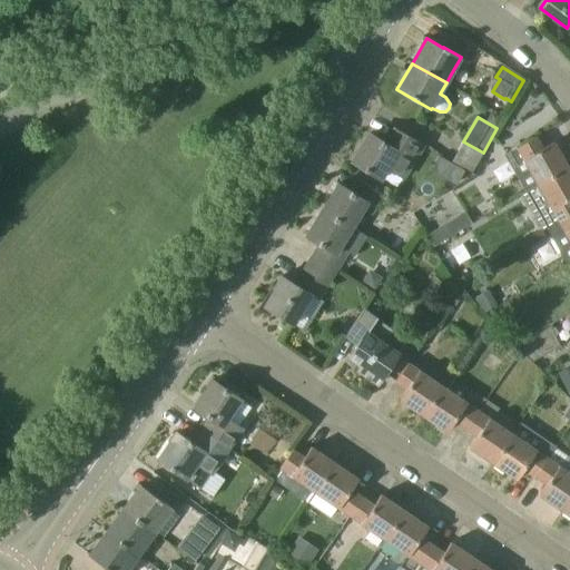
[(405,179),(426,146),(394,127),(393,128),(401,133),(392,147),(370,134),(352,161),(383,182),(390,170),(405,179)]
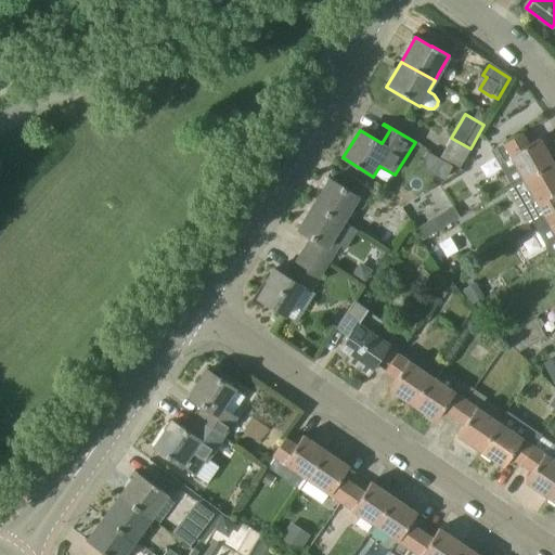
[(512,186),(553,162),(539,138),(528,144),(521,132),(491,150),(512,186)]
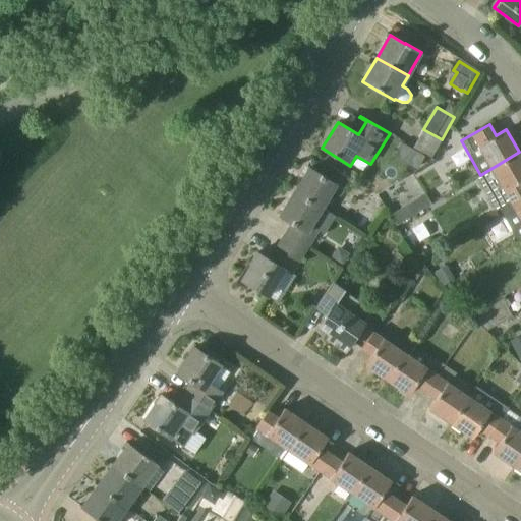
[(442,139),(423,129),(414,147),(433,158),(443,139),(442,139)]
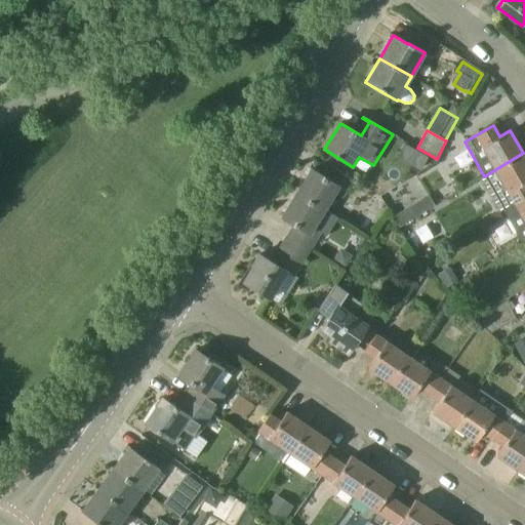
[(415,150),(408,163),(420,170),(428,157),(415,150)]
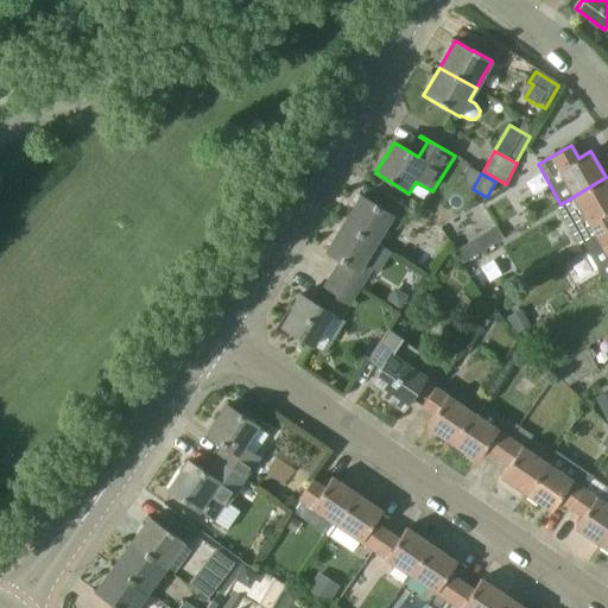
[(583,244),(607,228),(607,182),(606,177),(561,204),(557,207),(580,245),(583,242),(583,244)]
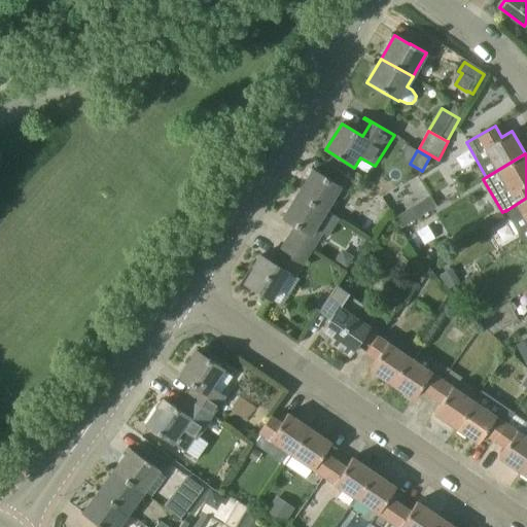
[(355,181),(350,177),(332,167),(325,177),(313,170),(297,195),(327,212),(338,195),(345,199),(355,181)]
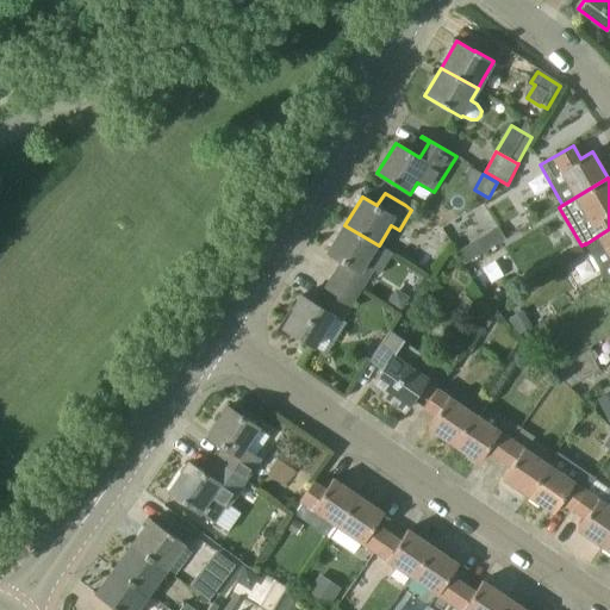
[(387,250),(379,246),(344,225),(328,253),(342,262),(335,274),(362,291),(387,250)]
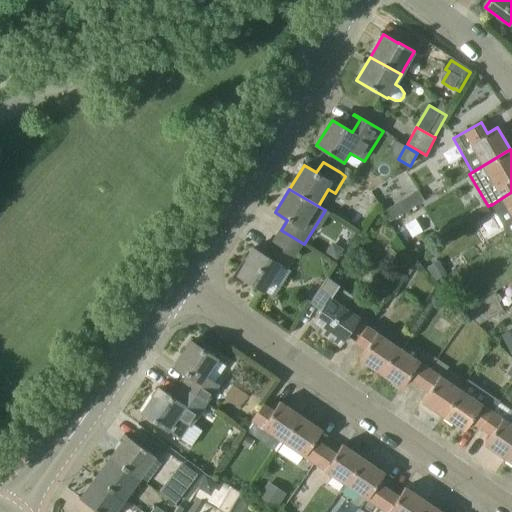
[(390,221),(424,200),(418,190),(384,211),(390,221)]
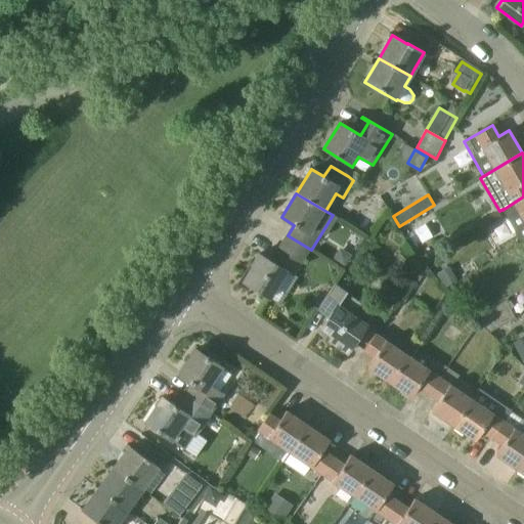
[(523,243),(523,197),(503,210),(509,221),(507,222),(513,233),(516,231),(523,244),(523,243)]
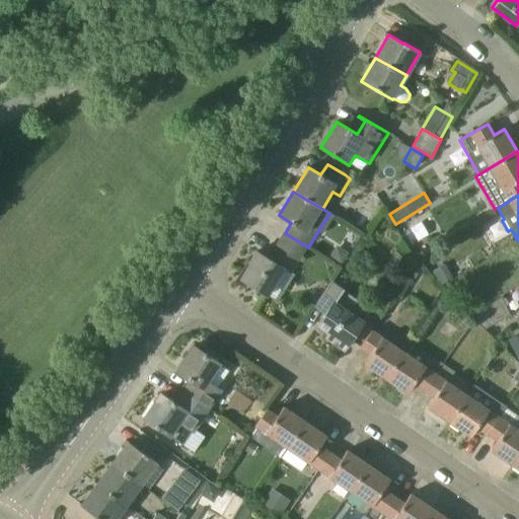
[(363,231),(370,220),(362,215),(355,225),(363,231)]
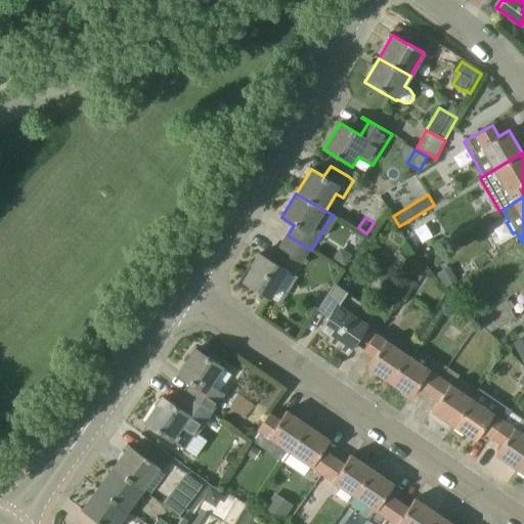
[(421,242),(422,244),(432,237),(432,235),(425,224),(415,230),(421,242)]
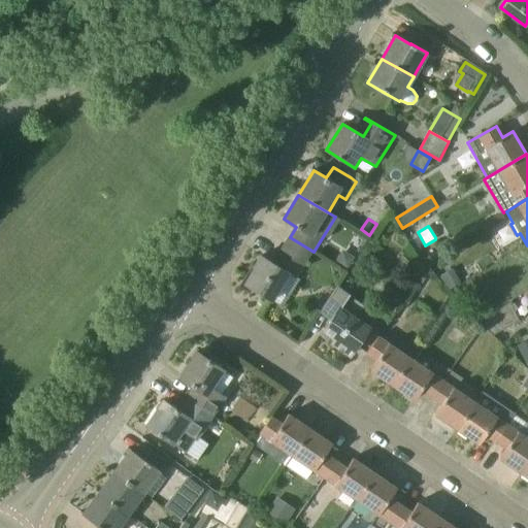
[(297,277),(314,252),(290,237),(273,263),(261,256),(254,267),(255,269),(245,285),(270,300),(289,272),(297,277)]
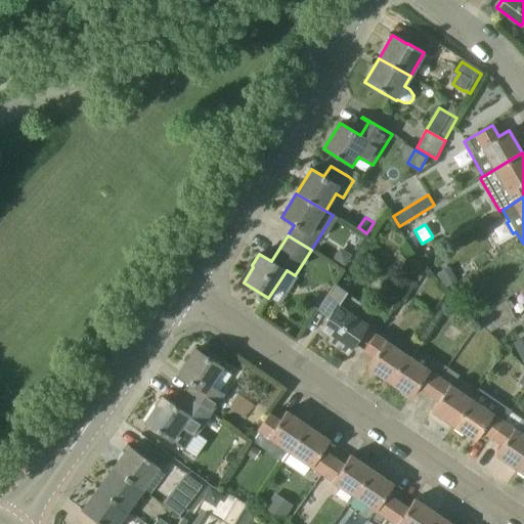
[(332,260),(344,267),(351,255),(340,248),(332,260)]
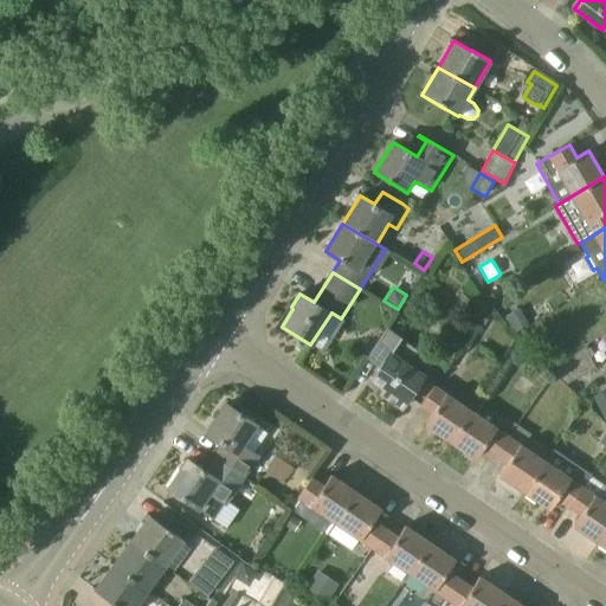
[(505,316),(515,333),(529,324),(519,308),(505,316)]
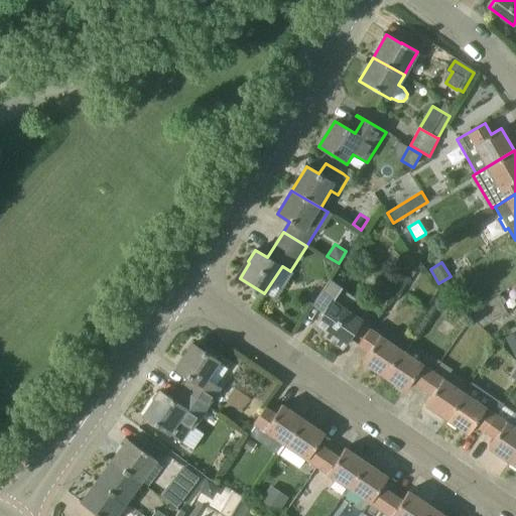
[(342,348),(362,317),(349,309),(357,298),(342,288),(343,287),(330,278),(312,303),(324,311),(314,325),(326,332),(324,336),(342,348)]
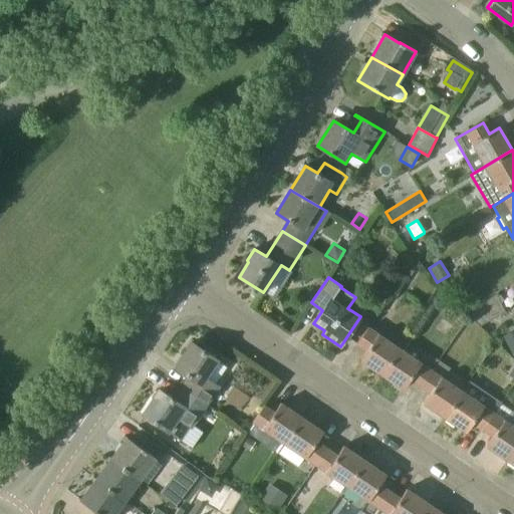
[(483,325),(507,311),(497,294),(473,309),(483,325)]
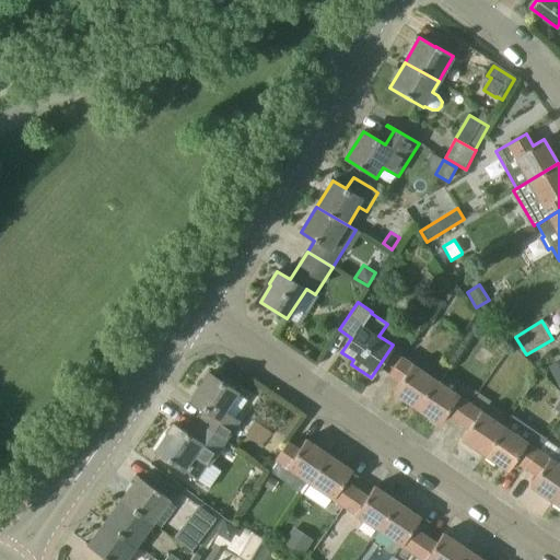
[(416,408),(435,378),(401,356),(388,374),(399,382),(393,393),(416,408)]
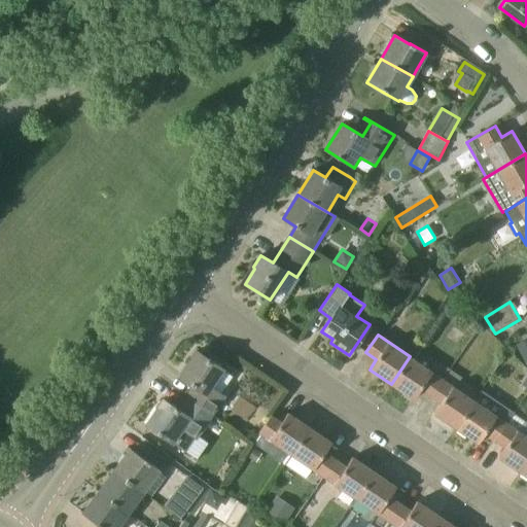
[(526,338),(516,345),(526,366),(526,338)]
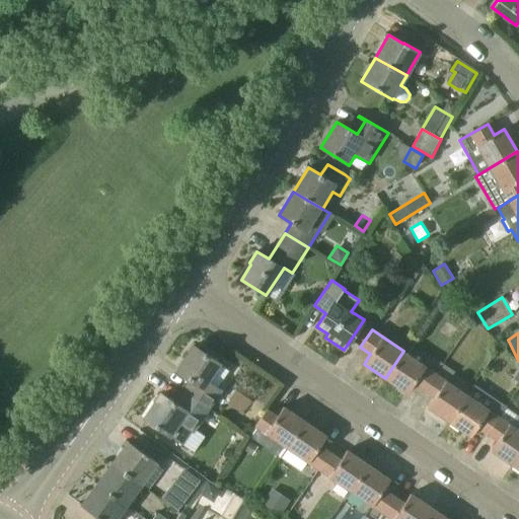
[(230,370),(219,363),(194,346),(176,371),(192,381),(183,392),(209,410),(222,390),(218,387),(230,370)]
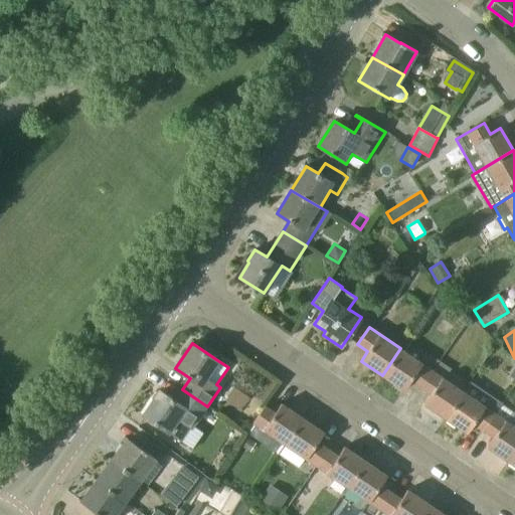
[(420,387),(439,360),(427,352),(420,362),(400,348),(382,375),(403,390),(410,380),(420,387)]
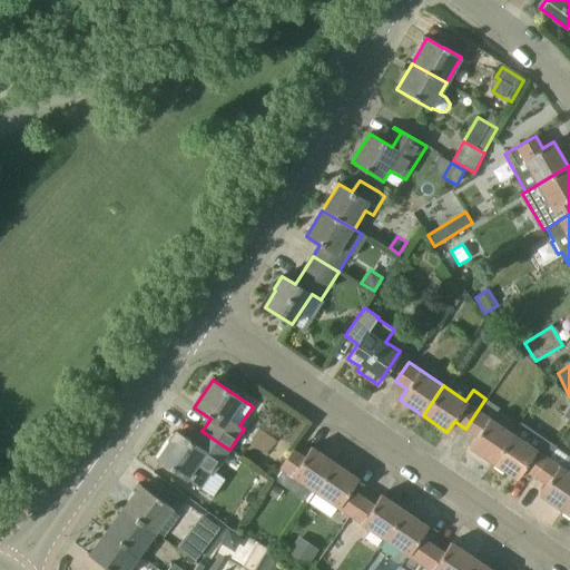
[(493,463),(513,433),(493,419),(500,409),(485,399),(465,429),(477,436),(469,446),(493,463)]
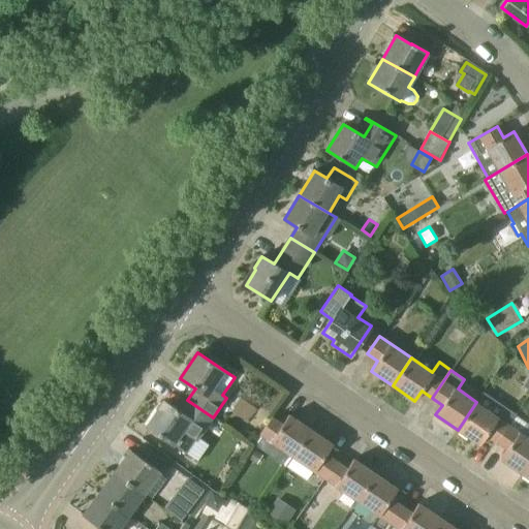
[(508,424),(509,425),(517,414),(484,392),(477,402),(476,402),(458,430),(479,445),(486,435),(497,442),(508,424)]
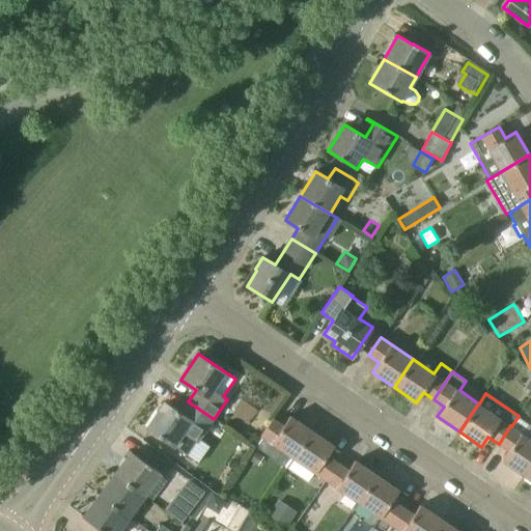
[(198,443),(214,419),(188,401),(180,413),(165,402),(147,428),(175,447),(185,434),(198,443)]
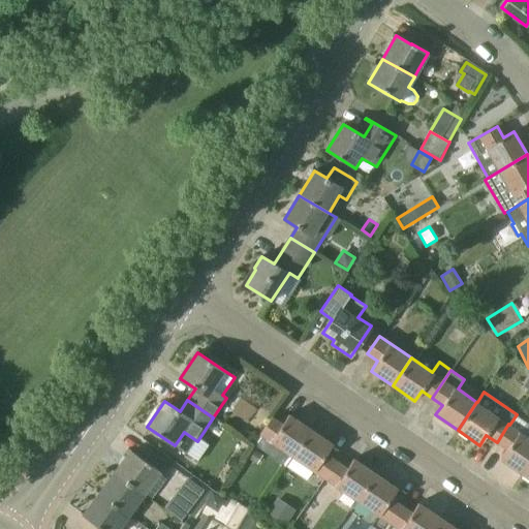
[(292,457),(310,430),(288,414),(282,424),(272,416),(259,434),(292,457)]
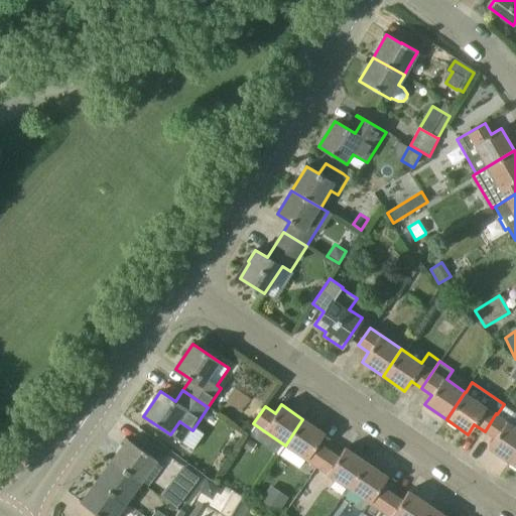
[(515,453),(515,426),(497,414),(496,413),(485,431),(495,438),(488,447),(509,463),(515,453)]
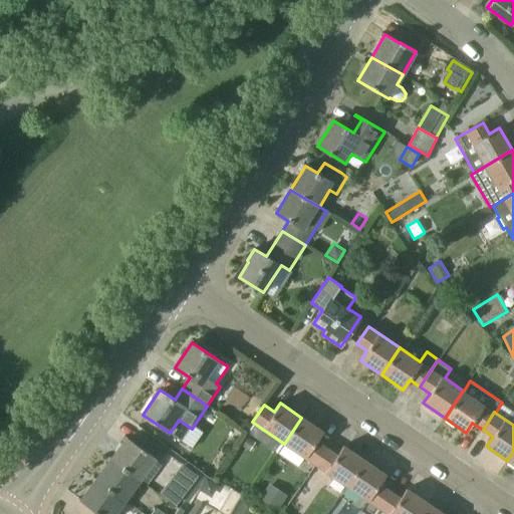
[(301,418),(284,444),(303,457),(315,465),(326,449),(316,442),(323,432),(301,418)]
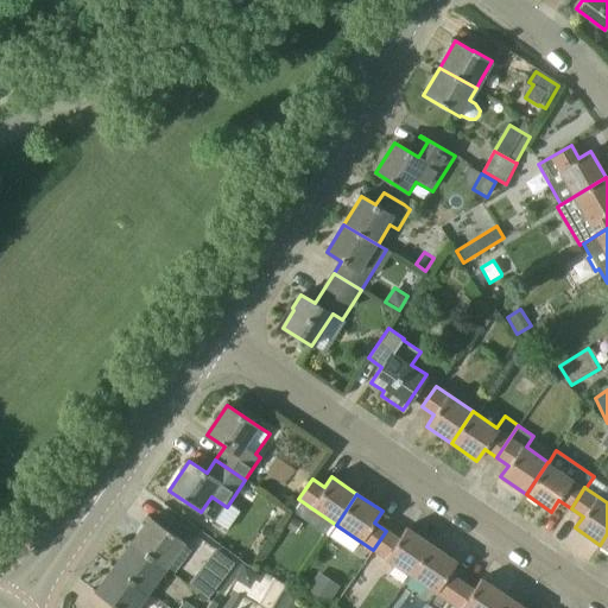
[(286,527),(296,533),(303,524),(292,517),(286,527)]
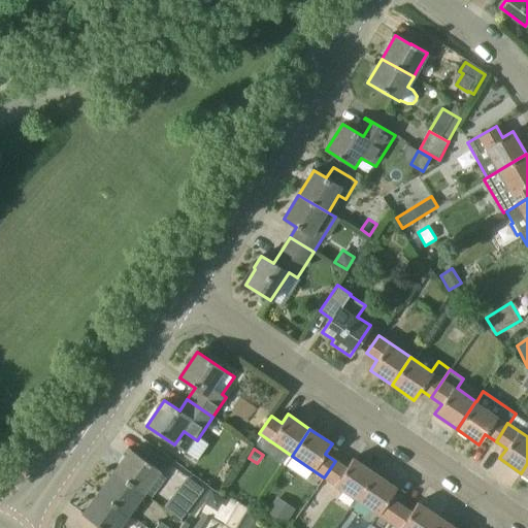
[(160,471),(147,462),(130,450),(114,471),(144,493),(160,471)]
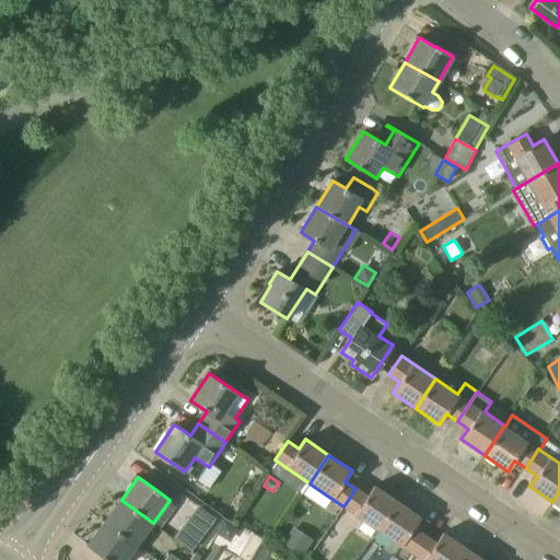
[(377,531),(397,501),(374,486),(366,496),(356,489),(343,506),(354,514),(377,531)]
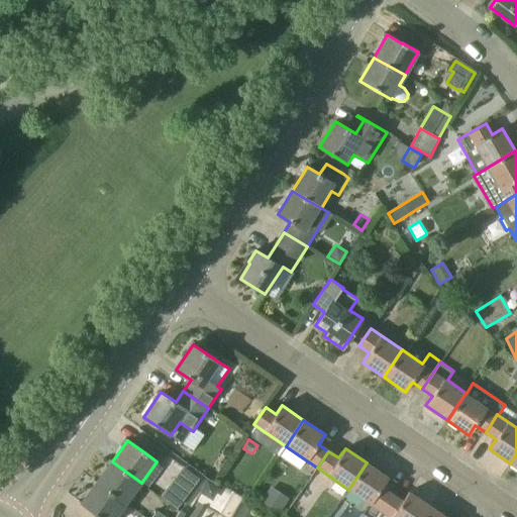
[(125,504),(141,483),(112,461),(96,483),(125,504)]
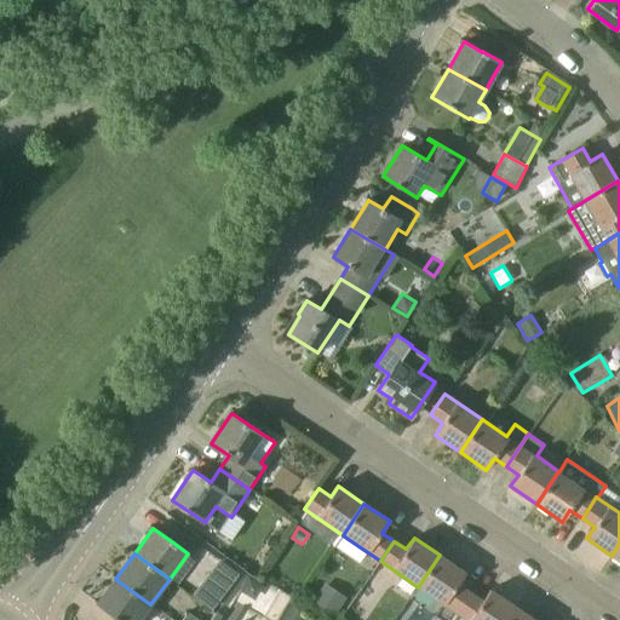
[(457,613),(470,592),(458,584),(465,573),(440,555),(418,587),(457,613)]
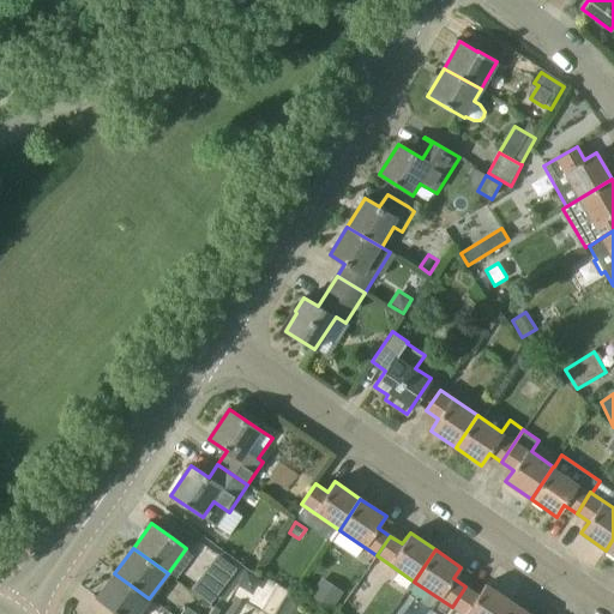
[(116,613),(137,613),(149,599),(114,573),(96,599),(116,613)]
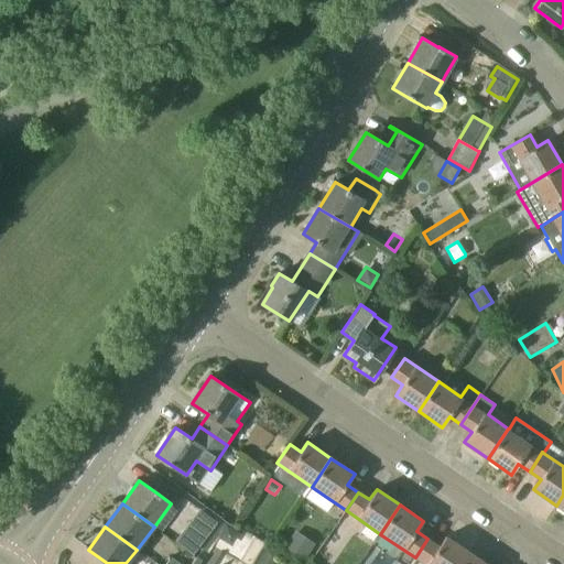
[(300,563),(302,563),(316,544),(295,531),(281,552),(300,563)]
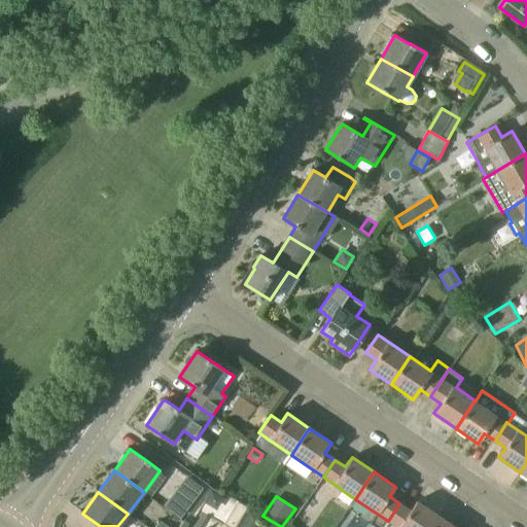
[(430,526),(438,516),(417,501),(410,511),(399,503),(388,521),(396,526),(430,526)]
